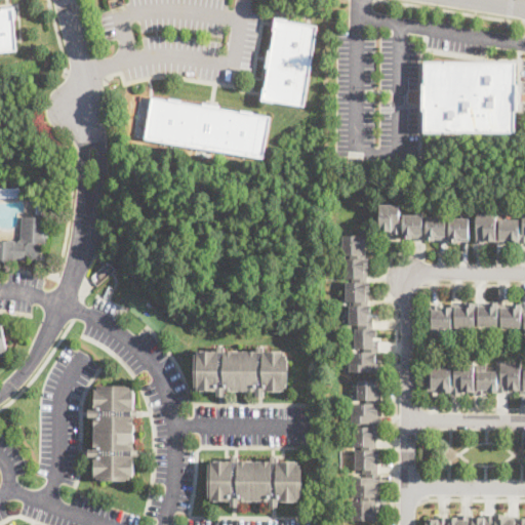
[(0,8),(13,7),(17,50),(0,51),(0,8)]
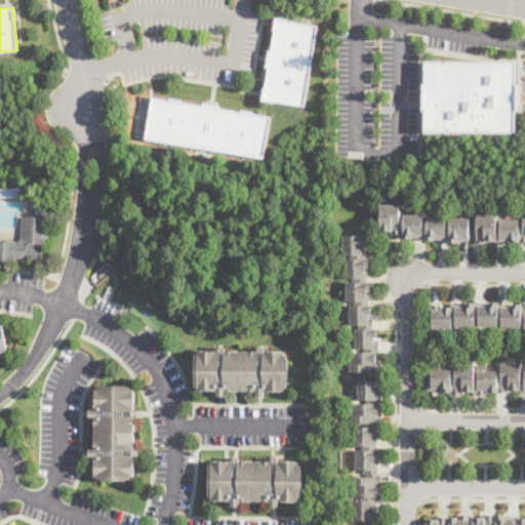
[(276,17),(318,24),(305,106),(263,98),(276,17)]
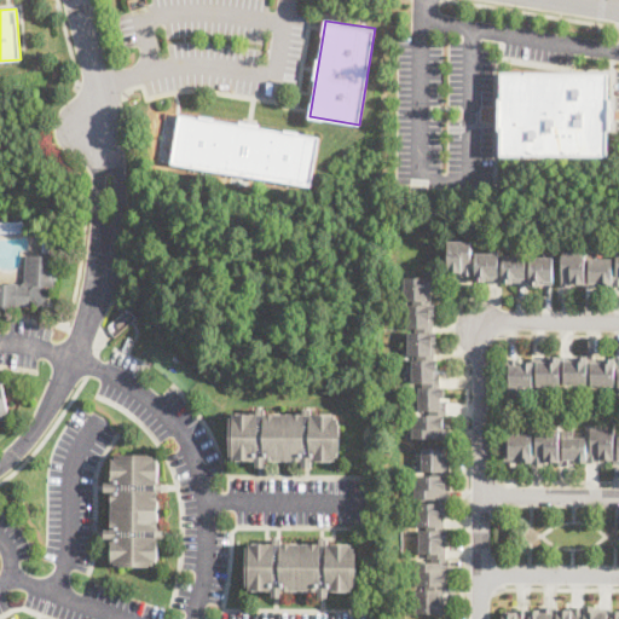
[(501,71),(609,73),(608,155),(501,154),(501,71)]
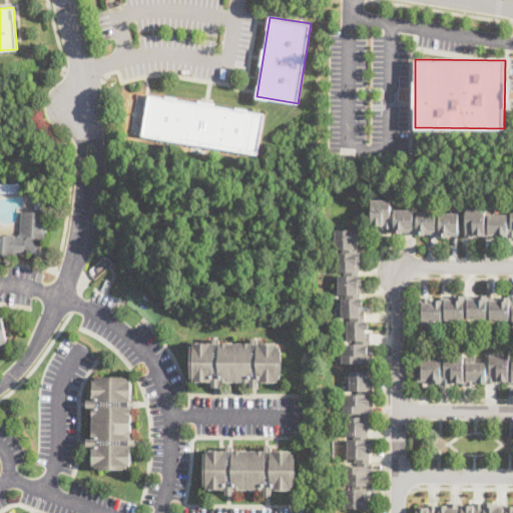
[(148,94),(266,113),(259,154),(142,135),(148,94)]
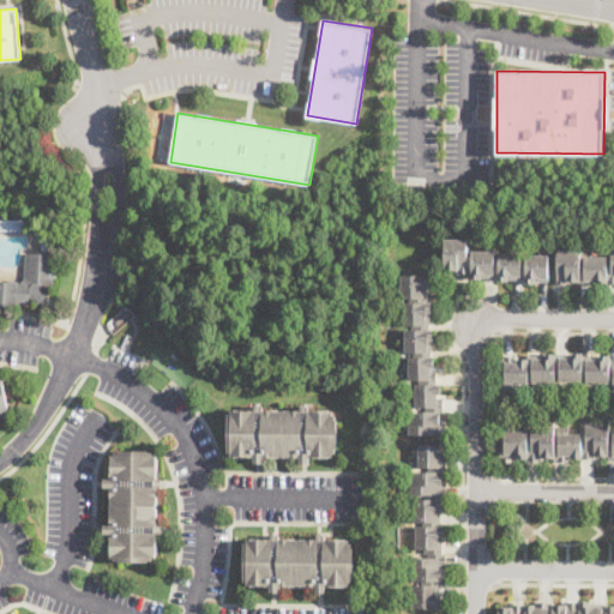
[(24,230),(0,232),(0,221),(24,220),(24,230)]
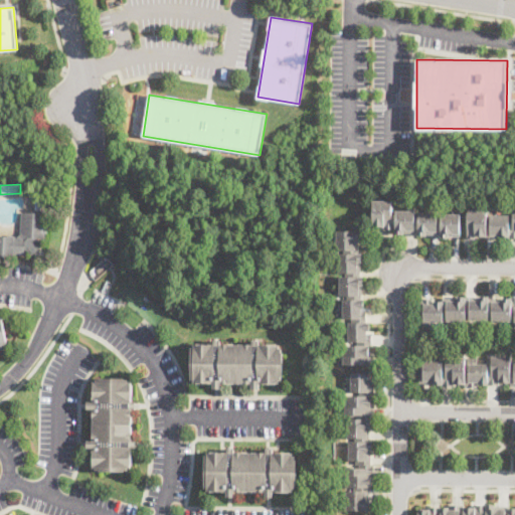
[(46,195),(45,210),(35,210),(37,194),(46,195)]
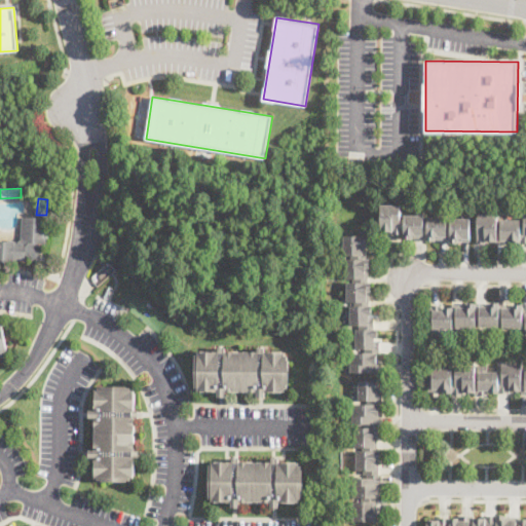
[(400,220),(403,220),(404,215),(423,216),(422,226),(426,227),(426,217),(446,218),(446,226),(450,226),(450,219),(470,220),(468,241),(403,239),(403,234),(392,234),(392,231),(380,231),(381,205),(401,207),(400,220)]
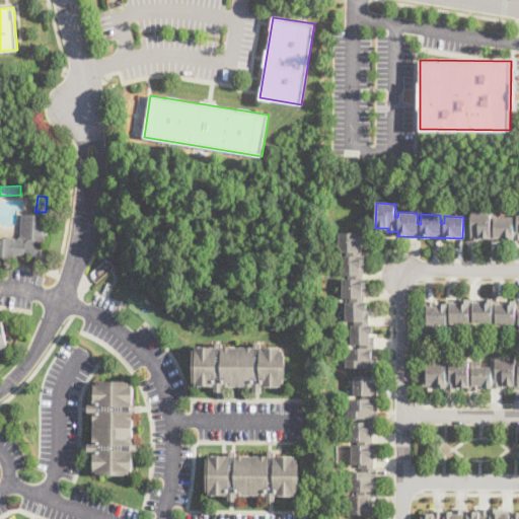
[(518,212),(518,240),(514,240),(514,237),(478,237),(478,241),(470,241),(471,213),(491,213),(491,225),(494,225),(494,218),(513,218),(513,226),(516,226),(516,212),(518,212)]
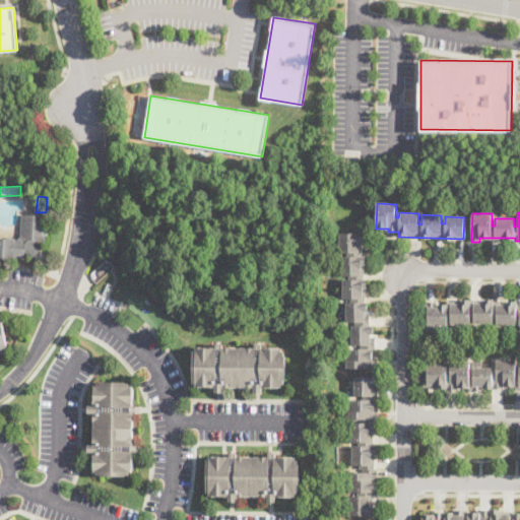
[(47,216),(45,241),(37,240),(43,248),(30,258),(25,252),(25,258),(13,257),(13,260),(0,259),(0,238),(15,239),(20,236),(22,213),(47,216)]
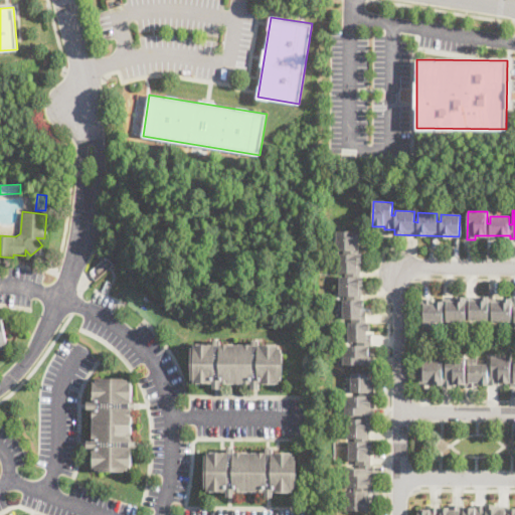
[(360,253),(361,253),(362,277),(363,277),(363,307),(361,307),(361,312),(366,312),(366,319),(337,320),(337,310),(342,310),(342,299),(351,299),(351,296),(339,296),(339,277),(349,277),(349,273),(338,273),(337,253),(348,253),(348,249),(336,249),(336,231),(359,231),(360,253)]
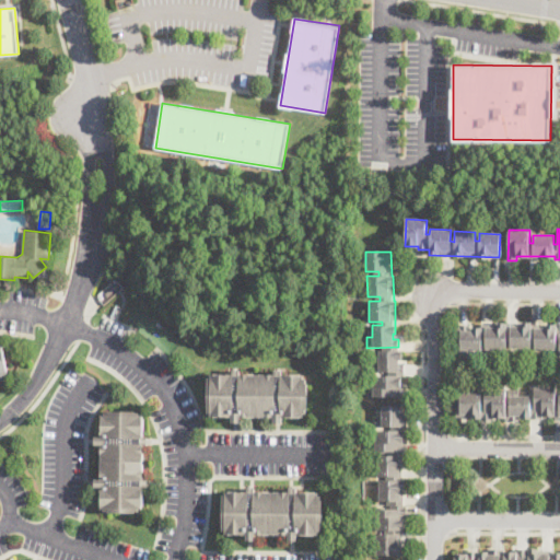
[(129,319),(125,317),(131,300),(136,302),(129,319)]
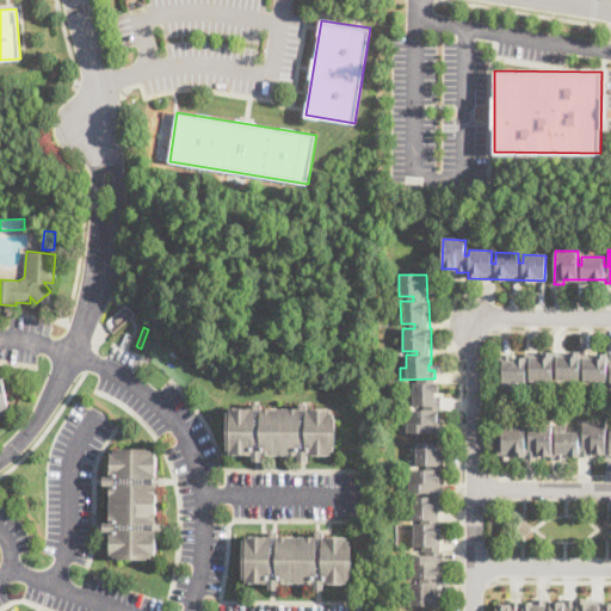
[(580,350),(580,357),(593,357),(593,352),(606,352),(606,355),(610,355),(610,387),(610,372),(606,372),(606,380),(584,380),(584,372),(579,372),(579,378),(556,378),(556,372),(551,372),(551,380),(530,380),(530,374),(525,374),(525,381),(513,381),(513,389),(501,389),(503,372),(499,372),(499,353),(512,353),(512,358),(516,358),(516,355),(539,355),(539,350),(554,350),(554,355),(566,355),(566,350),(580,350)]
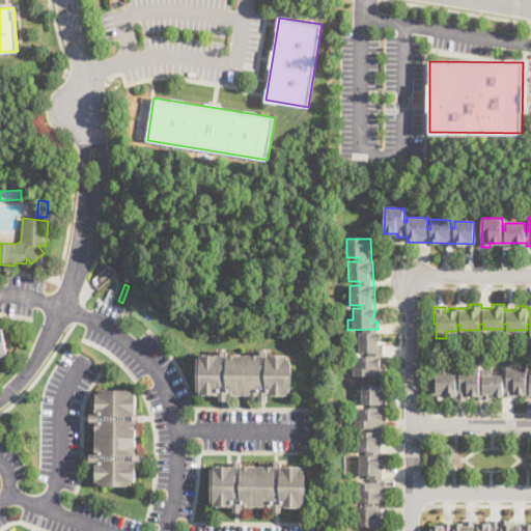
[(379,345),(384,345),(384,355),(380,355),(380,367),(383,367),(383,375),(354,376),(354,356),(369,356),(369,353),(359,353),(359,334),(381,334),(381,340),(379,340),(379,345)]
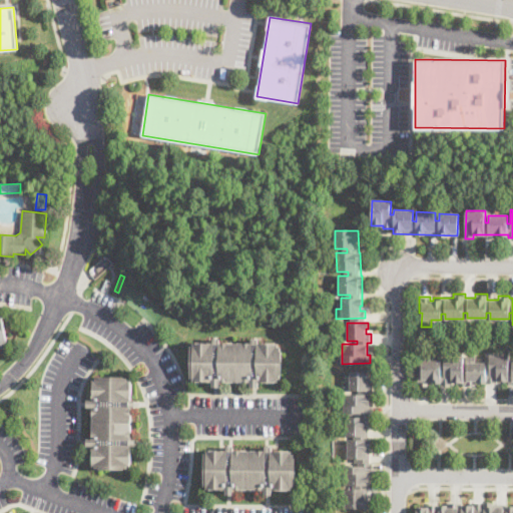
[(219,340),(219,344),(250,343),(250,340),(259,340),(259,344),(278,344),(278,348),(280,348),(280,352),(282,352),(282,375),(281,375),(281,379),(278,379),(278,382),(259,382),(259,388),(250,388),(250,383),(219,383),(219,388),(212,388),(212,382),(193,382),(193,379),(190,379),(190,347),(193,347),(193,344),(212,344),(212,340),(219,340)]
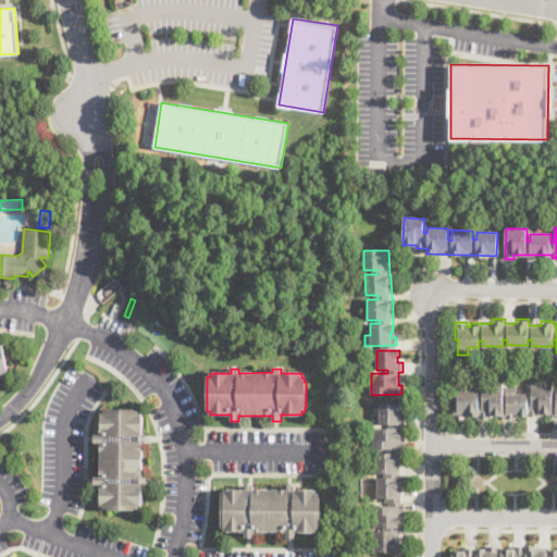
[(552,385),(553,401),(556,401),(555,393),(556,393),(556,418),(552,419),(552,412),(540,413),(540,417),(528,417),(528,413),(516,413),(516,419),(503,419),(502,413),(492,415),(492,418),(479,418),(479,415),(454,415),(454,403),(457,401),(457,391),(478,390),(479,404),(481,403),(481,388),(503,387),(504,401),(506,400),(506,388),(516,388),(516,394),(529,394),(529,401),(531,401),(530,386),(552,385)]
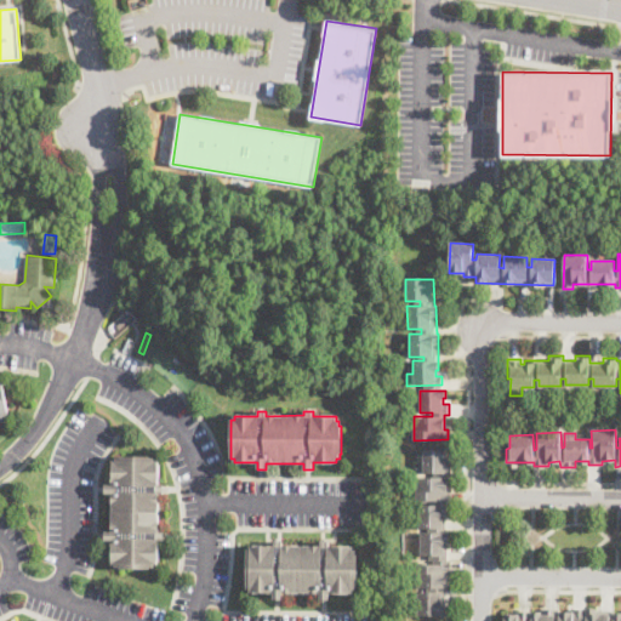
[(445,463),(451,463),(451,477),(446,477),(446,491),(450,491),(450,505),(446,505),(446,533),(449,533),(449,540),(446,540),(446,560),(451,560),(450,574),(445,574),(445,615),(417,615),(417,592),(429,592),(429,587),(417,587),(417,565),(429,565),(429,557),(421,557),(421,533),(432,533),(432,529),(420,529),(420,506),(433,506),(433,502),(416,501),(416,477),(432,477),(432,473),(416,473),(416,462),(422,462),(422,450),(449,450),(449,459),(445,459),(445,463)]
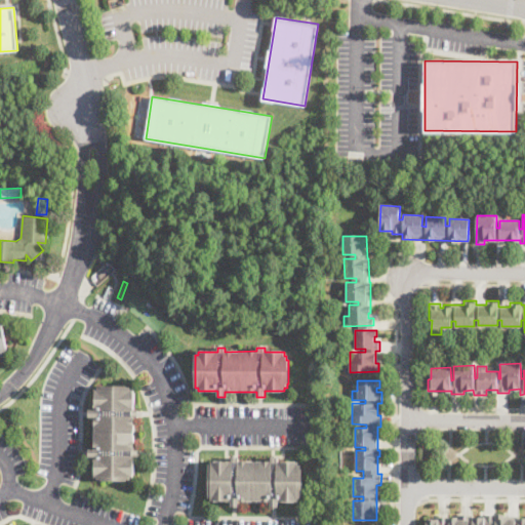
[(131,387),(131,391),(133,391),(133,410),(137,410),(137,416),(133,417),(133,449),(137,449),(137,456),(133,456),(133,477),(129,477),(129,480),(126,480),(126,481),(102,481),(102,480),(98,480),(98,477),(94,477),(95,456),(88,456),(88,449),(93,449),(94,416),(88,416),(88,410),(94,410),(94,390),(98,390),(98,387),(104,388),(104,386),(126,386),(131,387)]
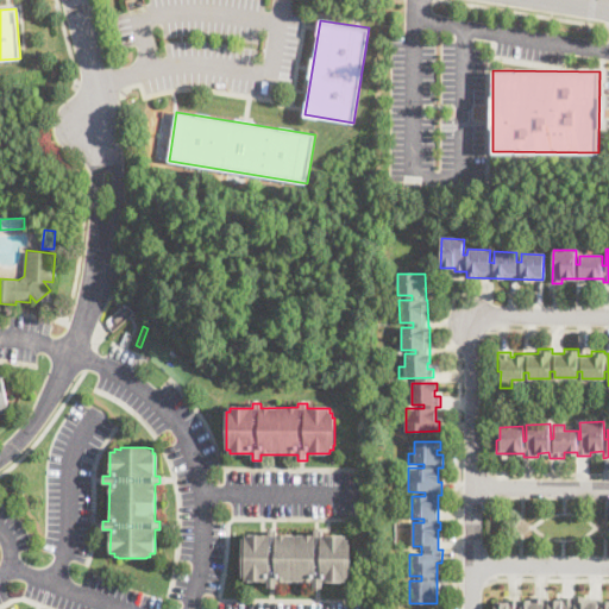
[(276,531),(276,535),(314,535),(314,531),(322,531),(322,537),(346,535),(346,540),(349,540),(349,544),(352,544),(352,575),(349,575),(349,578),(346,578),(346,581),(322,581),(322,588),(314,589),(314,582),(276,582),(276,588),(269,588),(269,582),(245,582),(245,577),(242,577),(242,540),(245,540),(245,535),(269,535),(269,531),(276,531)]
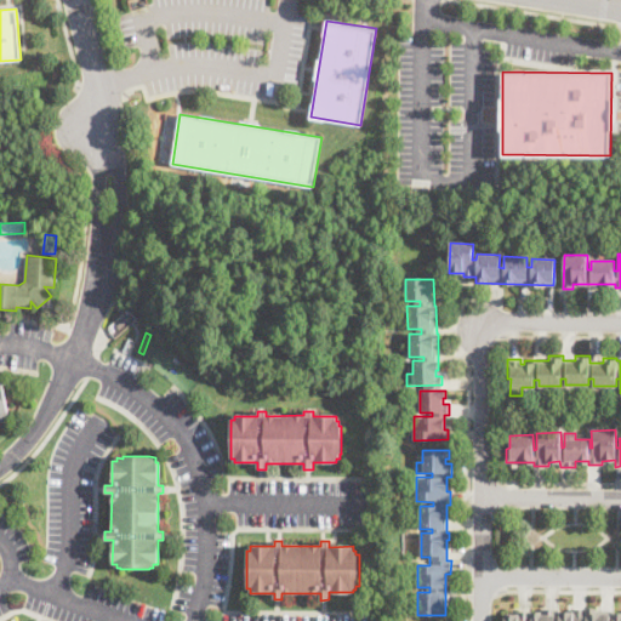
[(597,607),(597,611),(620,611),(620,620),(505,620),(505,616),(517,615),(517,611),(545,611),(545,609),(559,609),(559,611),(574,611),(573,608),(597,607)]
